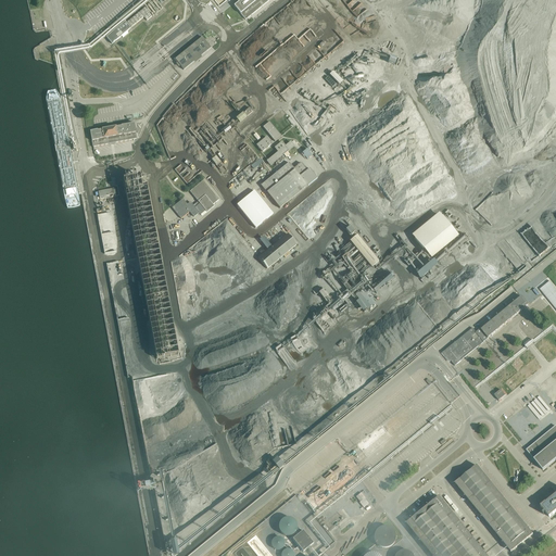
[(240,14),(245,21),(270,0),(241,0),(235,7),(240,14)]
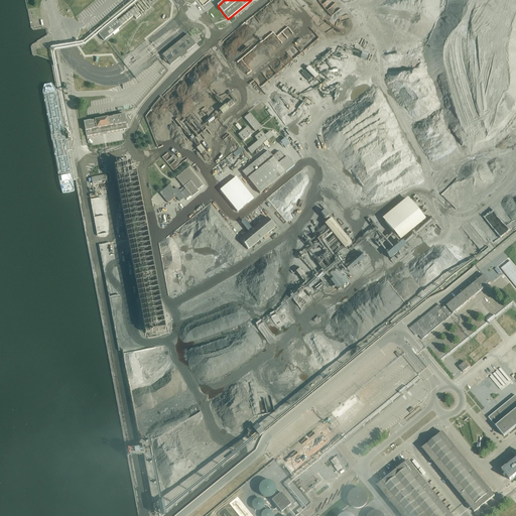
[(122,25),(134,16),(136,19),(141,15),(135,7),(118,20),(122,25)]
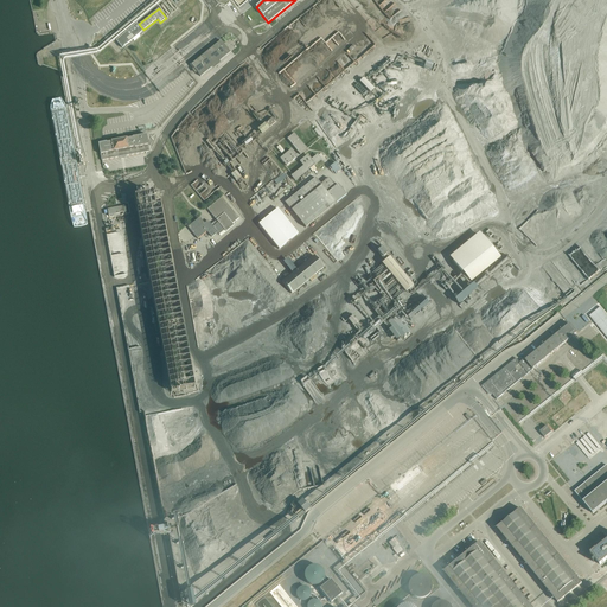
[(142,31),(136,24),(116,42),(122,49),(142,31)]
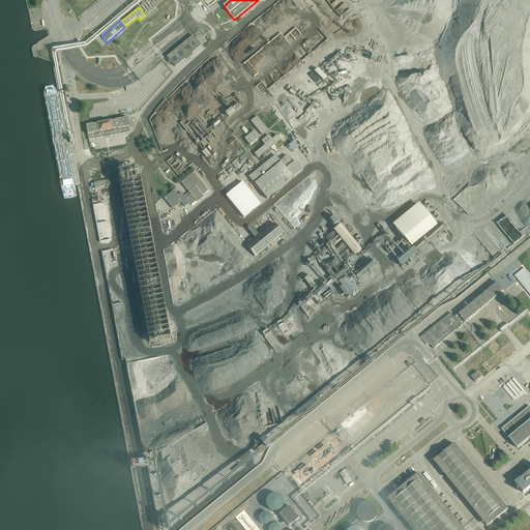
[(294,37),(297,41),(303,37),(301,33),(294,37)]
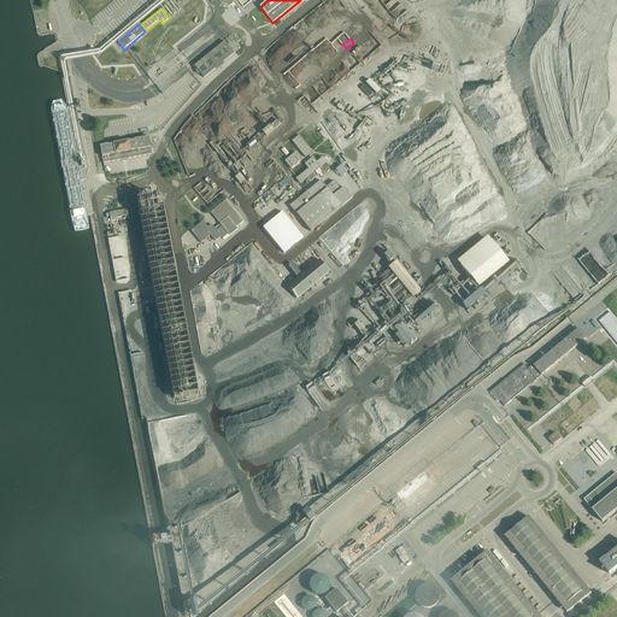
[(195,66),(205,78),(235,54),(225,42),(195,66)]
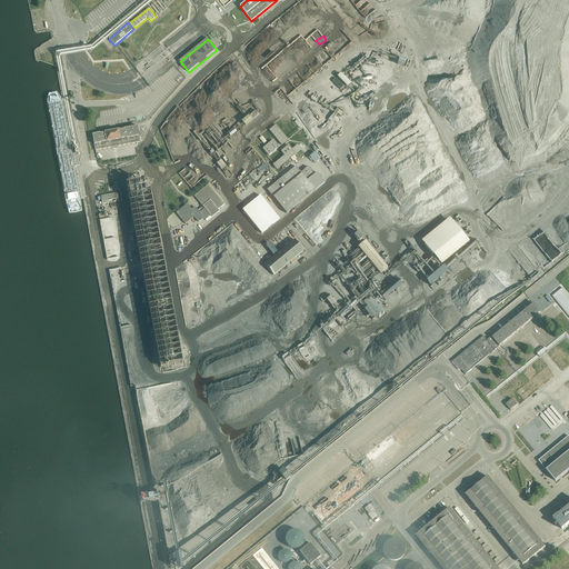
[(277,78),(299,60),(289,48),(267,66),(277,78)]
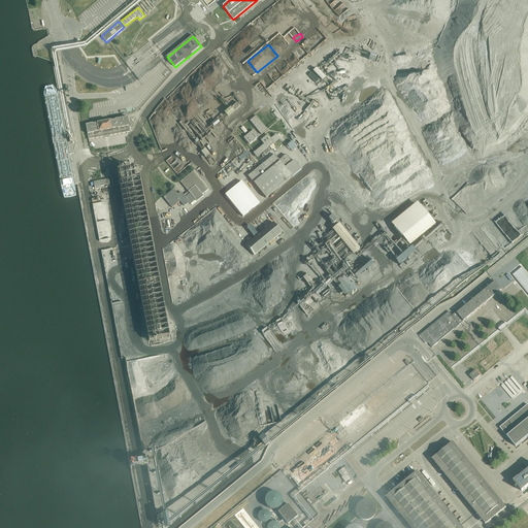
[(342,62),(304,89),(311,98),(328,86),(349,70),(342,62)]
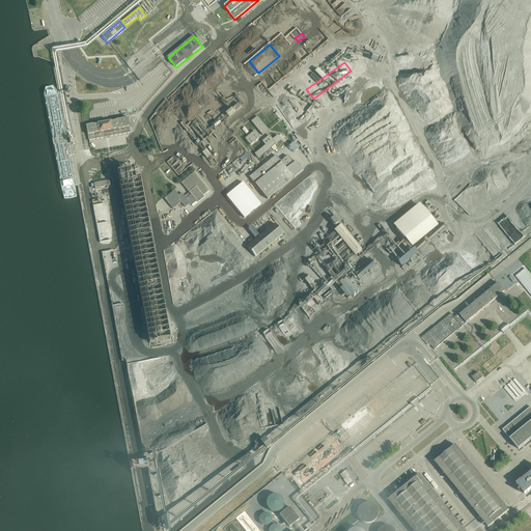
[(299,105),(294,98),(284,105),(289,112),(299,105)]
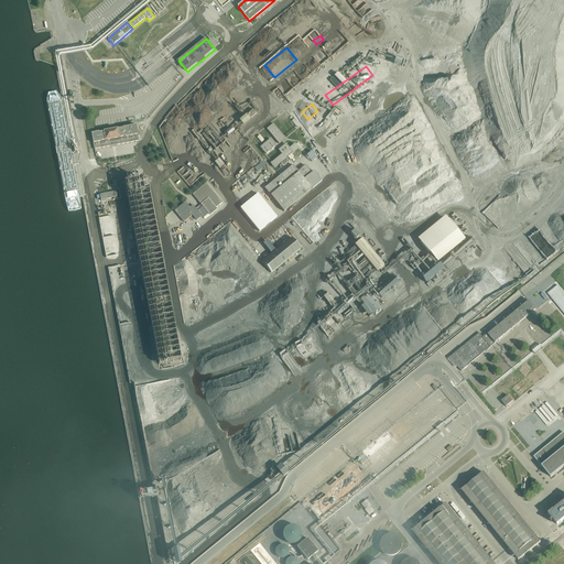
[(253,119),(259,114),(255,109),(249,114),(253,119)]
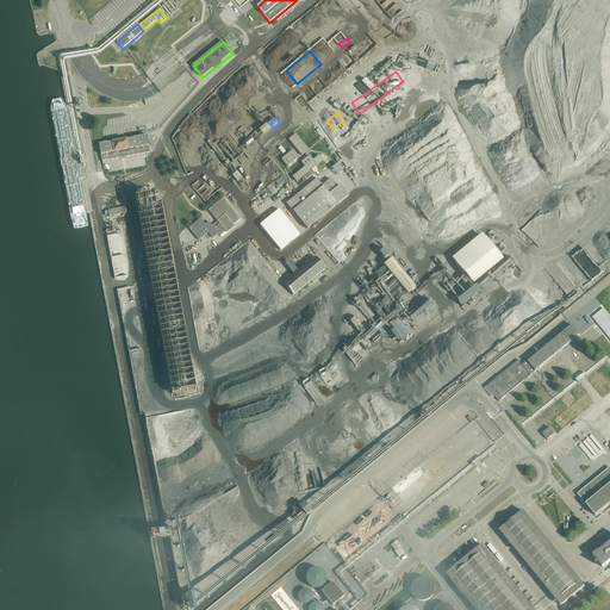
[(268,123),(261,130),(266,135),(273,129),(268,123)]
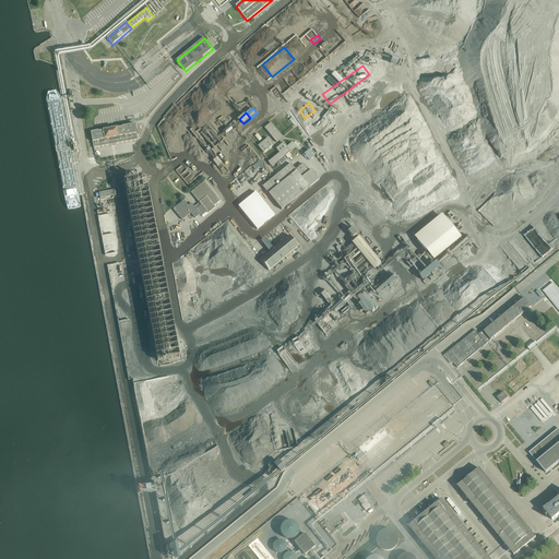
[(264,129),(276,143),(283,138),(271,123),(264,129)]
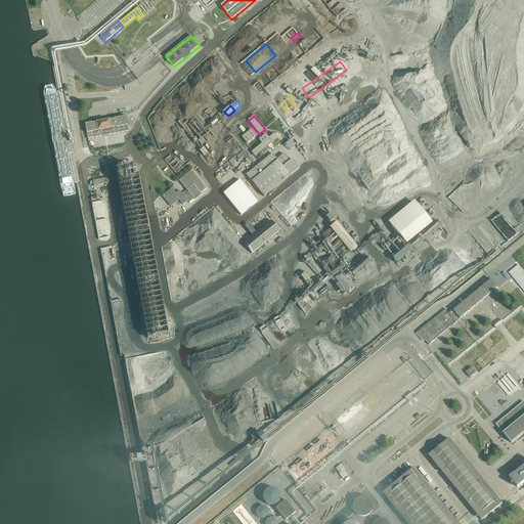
[(85,125),(88,139),(129,131),(127,117),(85,125)]
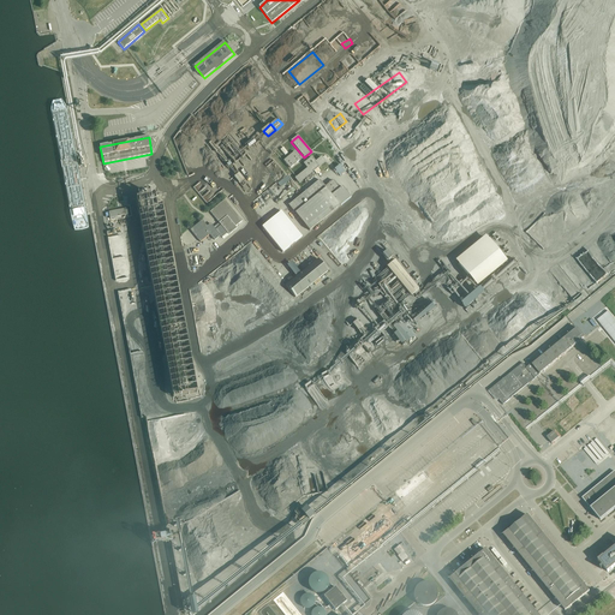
[(302,160),(294,153),(284,161),(291,169),(302,160)]
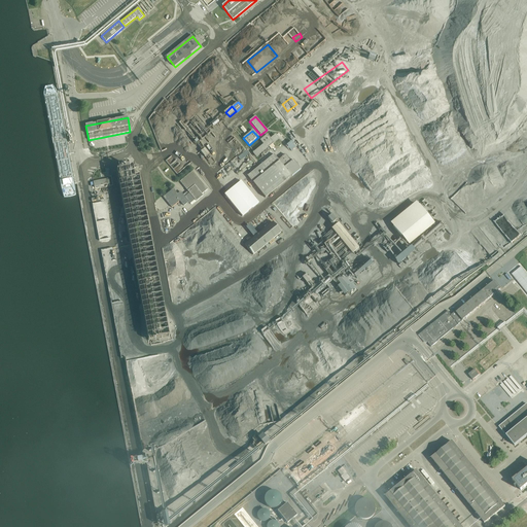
[(253,152),(256,157),(280,138),(276,134),(271,138),(268,134),(260,140),(264,144),(253,152)]
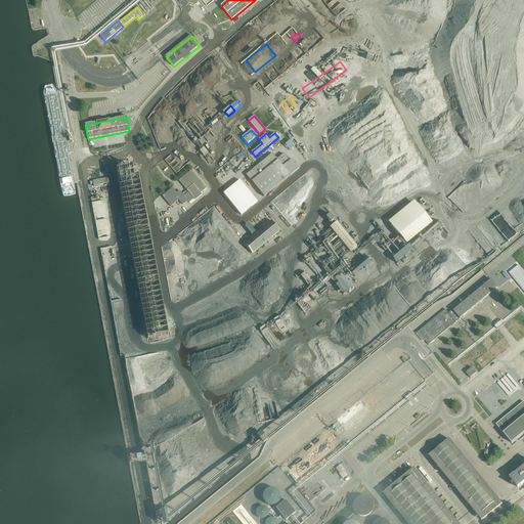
[(206,146),(201,149),(206,156),(210,153),(206,146)]
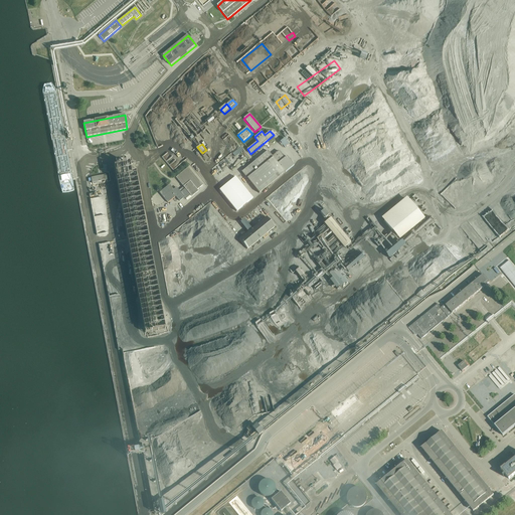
[(287,157),(285,159),(279,152),(273,157),(268,151),(242,172),(260,194),(273,183),(294,166),(287,157)]
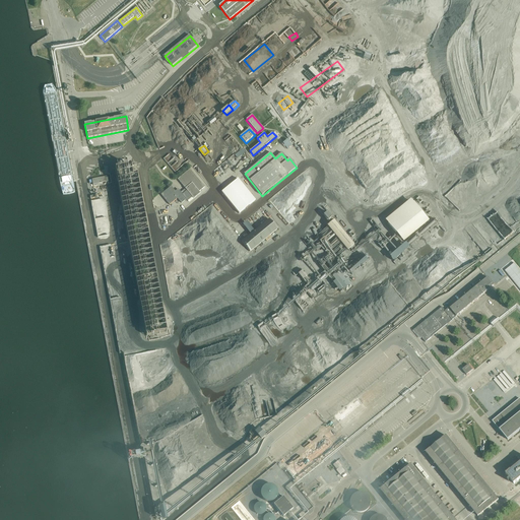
[(167,333),(137,177),(132,178),(130,168),(114,171),(145,337),(167,333)]
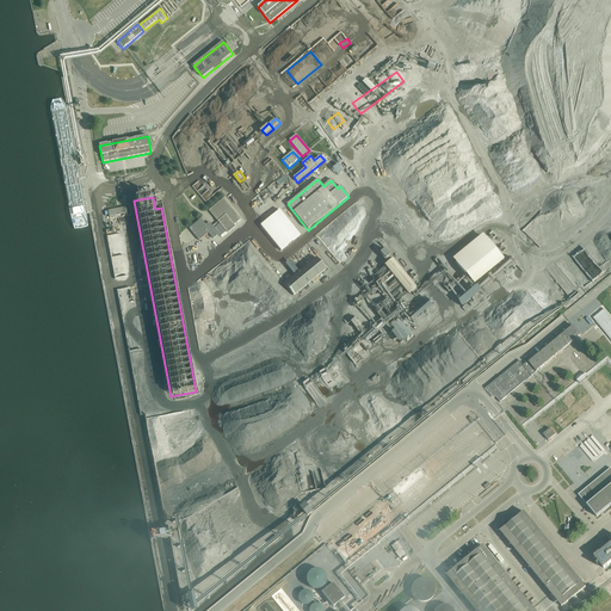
[(365,197),(341,218),(352,232),(377,210),(365,197)]
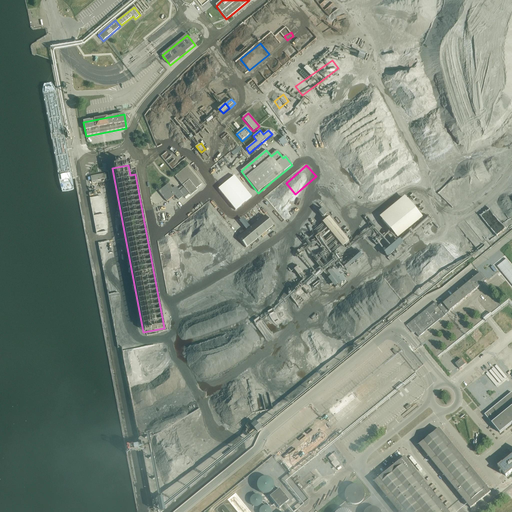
[(168,184),(159,192),(166,200),(167,202),(175,196),(175,195),(179,200),(184,197),(185,198),(190,194),(191,196),(197,191),(197,190),(196,189),(202,184),(187,167),(175,177),(183,186),(178,190),(175,186),(172,189),(168,184)]
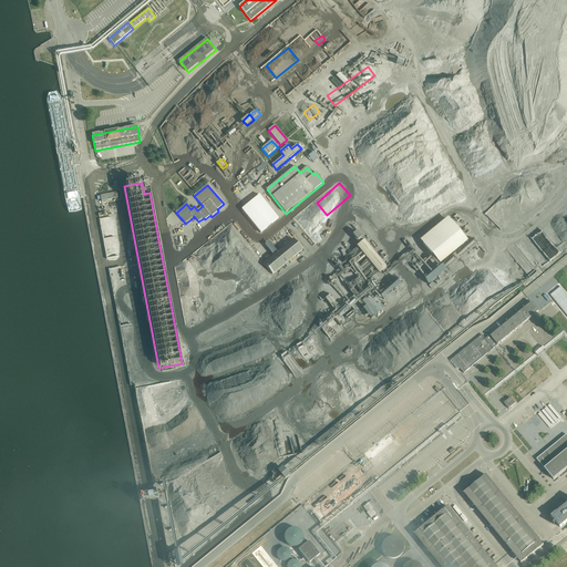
[(120,192),(102,195),(103,203),(121,199),(120,192)]
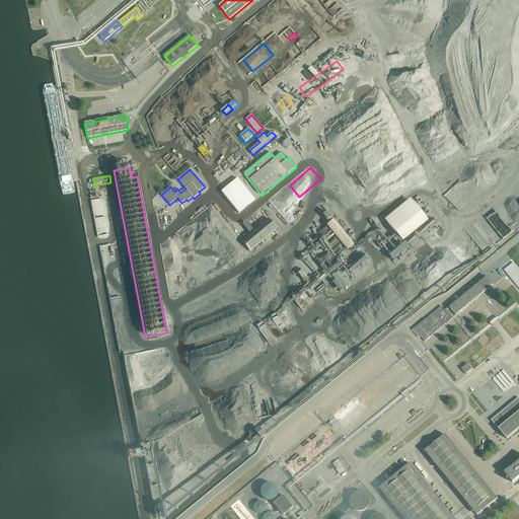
[(255,201),(237,178),(221,192),(238,214),(255,201)]
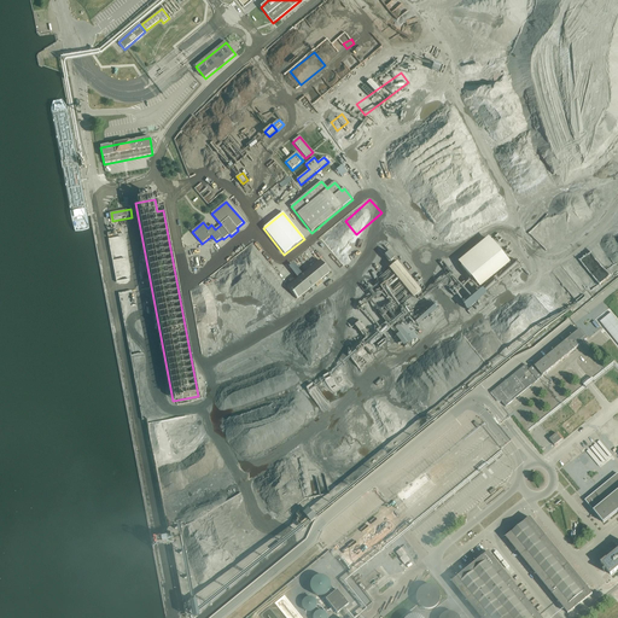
[(122,235),(110,238),(114,255),(122,254),(121,246),(124,245),(122,235)]
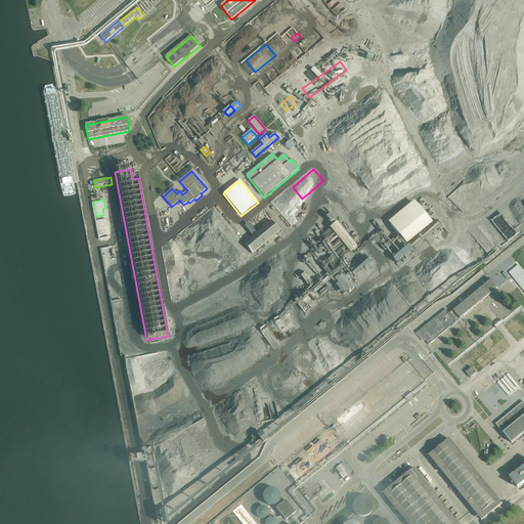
[(430,222),(412,201),(387,221),(404,244),(430,222)]
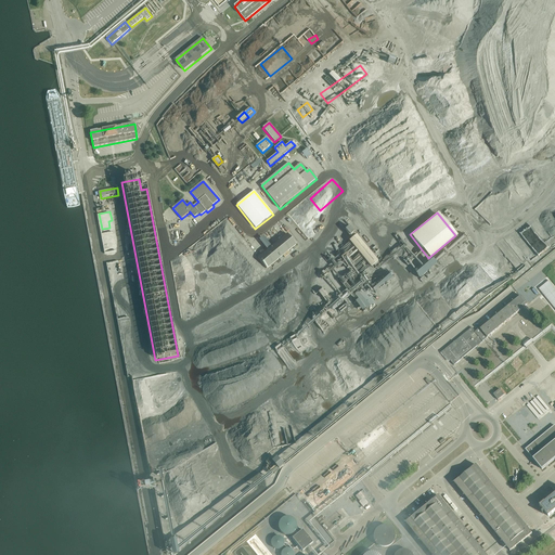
[(103,233),(105,253),(118,252),(116,232),(103,233)]
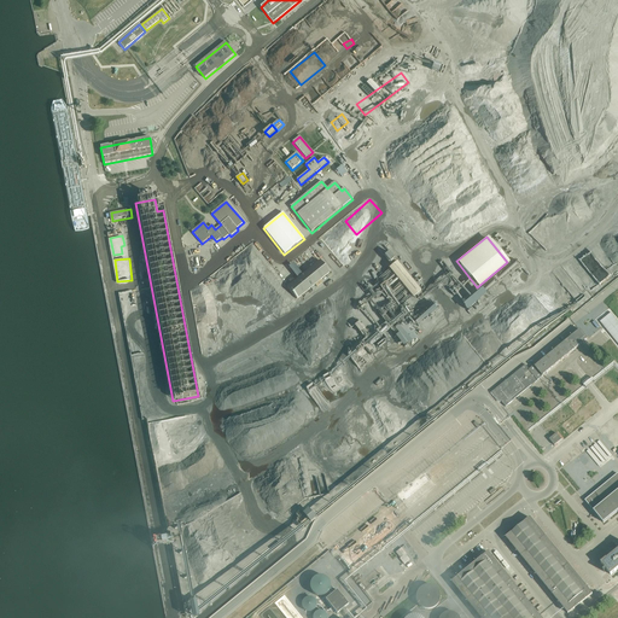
[(297,299),(314,286),(330,273),(320,261),(314,266),(292,284),(286,287),(297,299)]
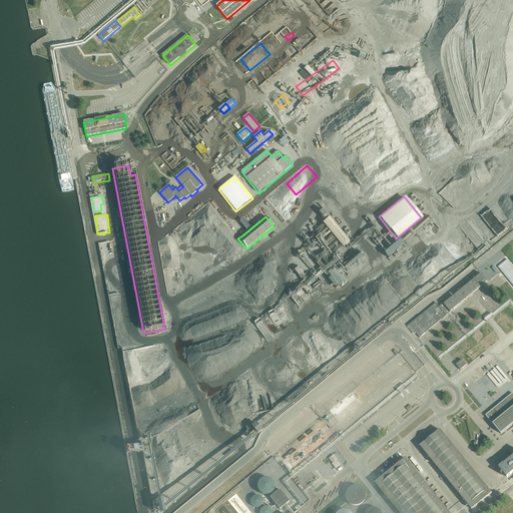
[(343,246),(349,241),(329,216),(323,221),(343,246)]
